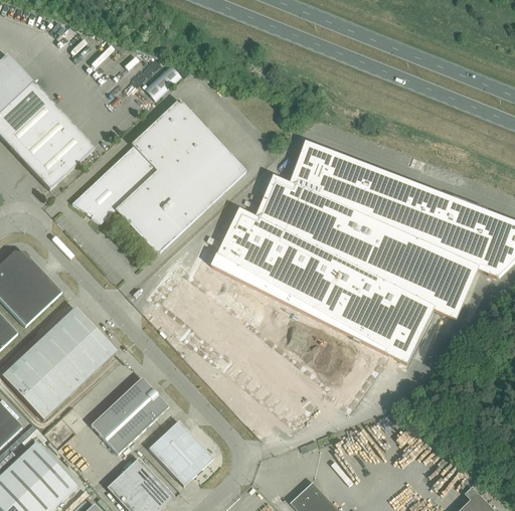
[(0,112),(33,81),(7,53),(0,58),(0,112)]
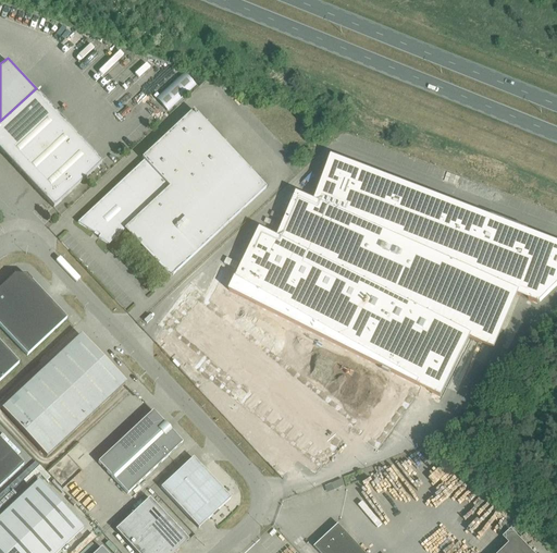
[(185,69),(156,95),(166,107),(196,81),(185,69)]
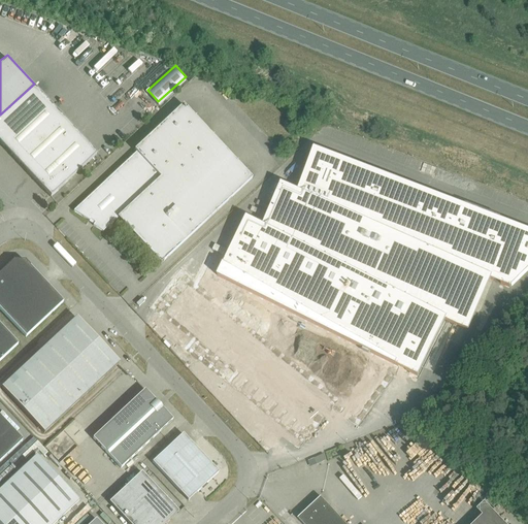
[(0,115),(0,138),(51,193),(97,150),(34,84),(0,115)]
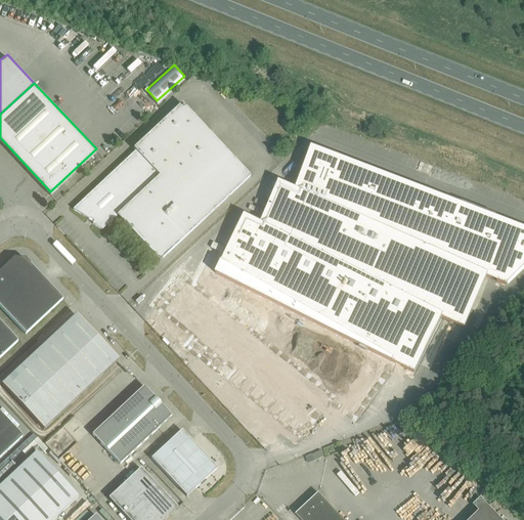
[(116,213),(148,242),(163,255),(250,173),(182,99),(133,144),(135,147),(73,206),(88,215),(89,214),(94,217),(92,220),(102,226),(116,213)]
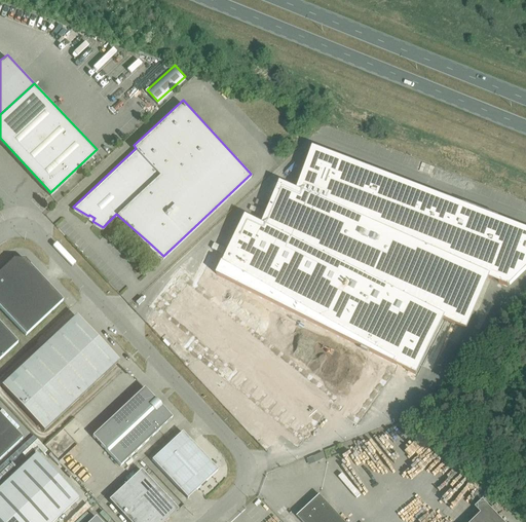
[(222,259),(217,271),(398,362),(416,371),(417,370),(416,370),(443,315),(452,320),(466,326),(467,325),(466,325),(488,275),(491,276),(506,237),(512,222),(497,217),(498,214),(463,200),(462,202),(313,146),(314,145),(313,144),(297,187),(284,182),(284,181),(282,180),(280,179),(261,221),(247,214),(247,213),(246,213),(222,259)]
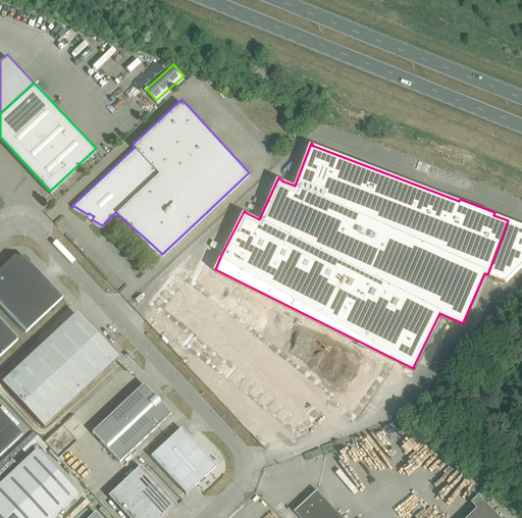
[(510,251),(494,277),(505,280),(506,279),(505,279),(521,262),(521,227),(518,235),(510,251)]
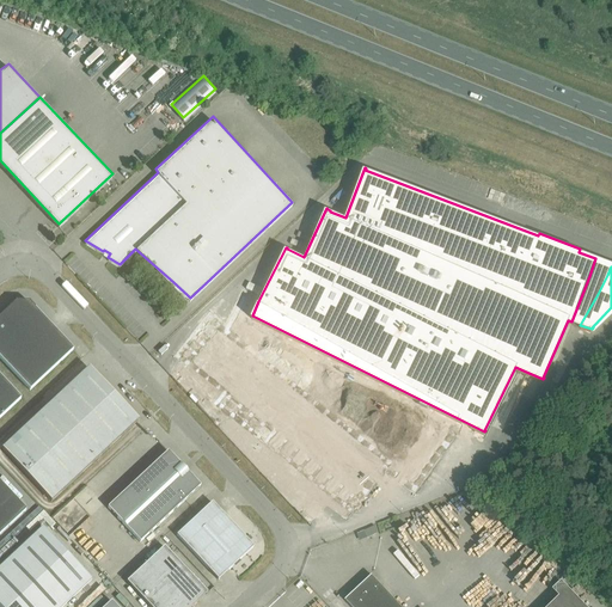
[(209,312),(178,351),(224,388),(215,398),(350,507),(385,464),(415,485),(463,421),(252,316),(258,301),(245,295),(228,327),(209,312)]
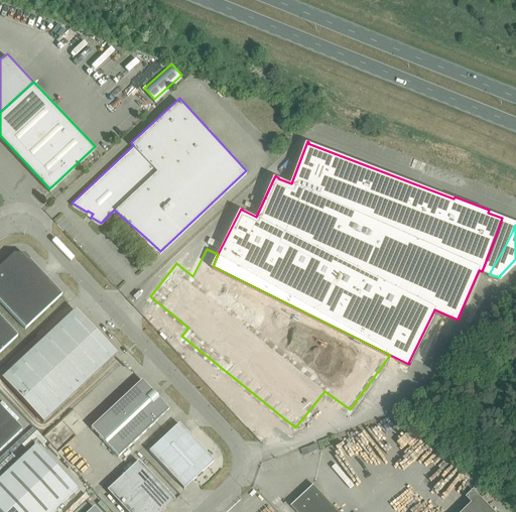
[(0,298),(25,326),(61,291),(46,275),(40,269),(41,269),(25,252),(25,251),(13,250),(13,251),(0,263),(0,298)]
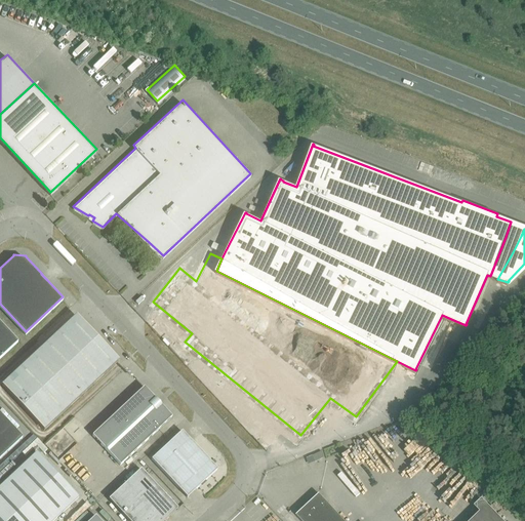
[(138,301),(144,295),(142,292),(135,298),(138,301)]
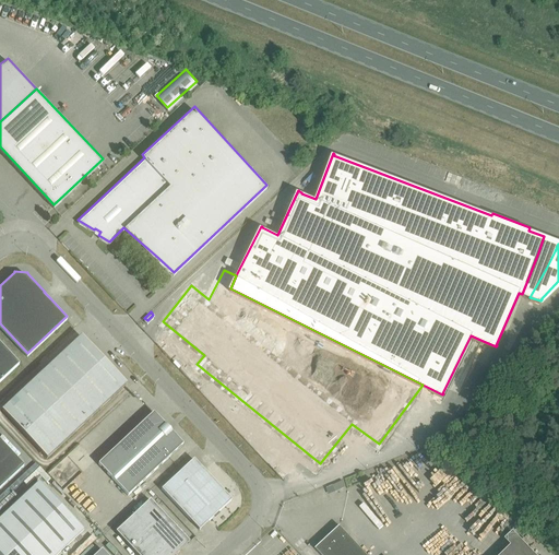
[(127,380),(90,341),(82,332),(2,406),(47,455),(127,380)]
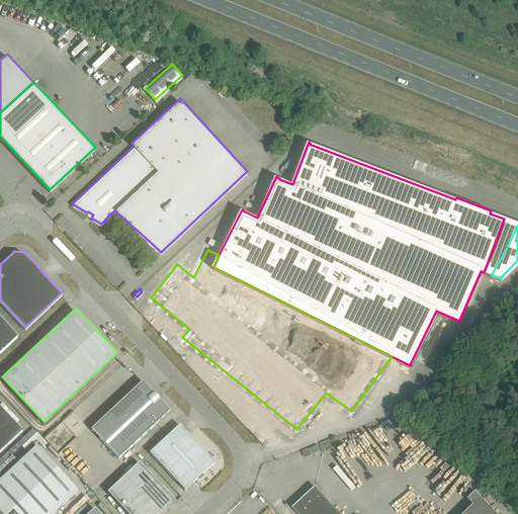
[(0,350),(17,334),(16,333),(10,327),(11,327),(0,315),(0,350)]
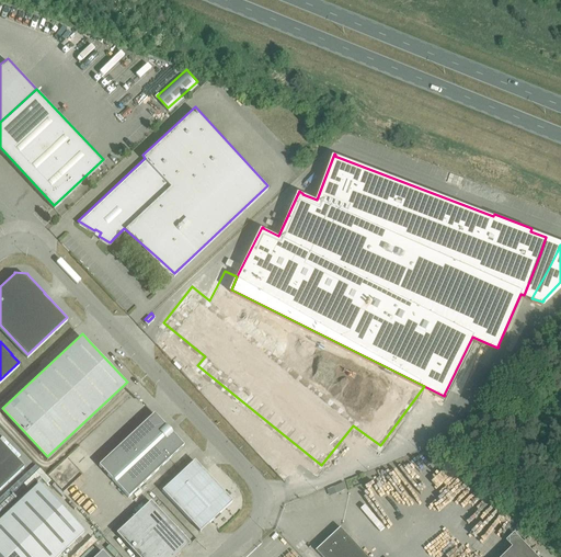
[(184,442),(153,410),(99,462),(128,493),(184,442)]
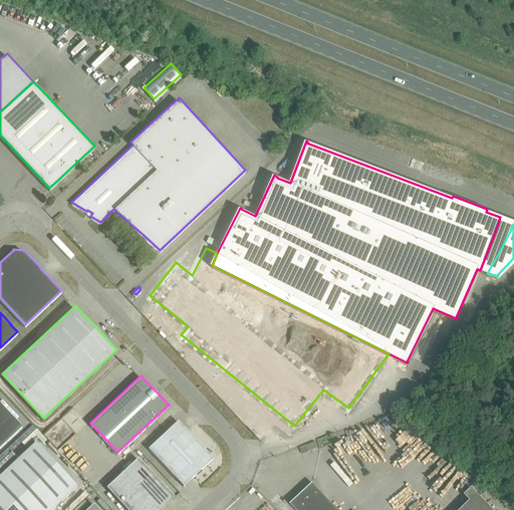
[(0,445),(22,425),(0,401),(0,445)]
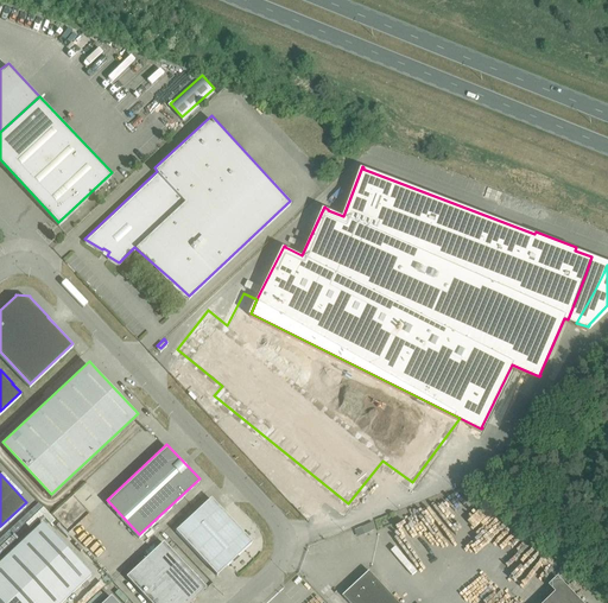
[(210,495),(176,527),(208,563),(219,553),(227,562),(241,548),(252,539),(210,495)]
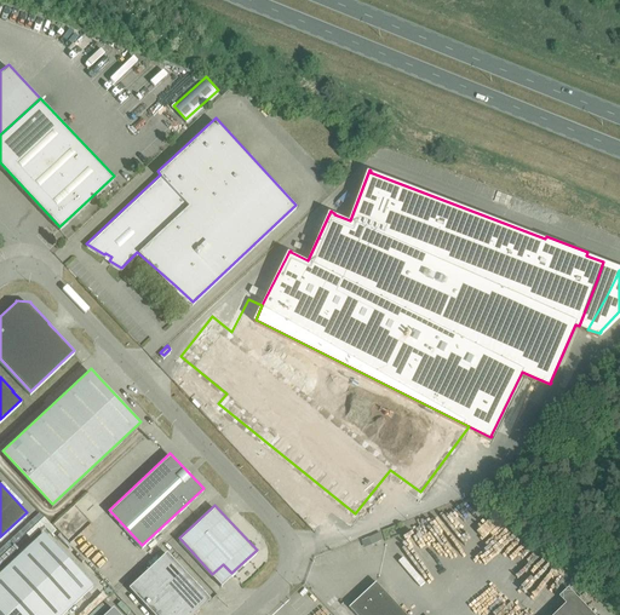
[(58,614),(93,582),(44,529),(0,570),(0,614),(58,614)]
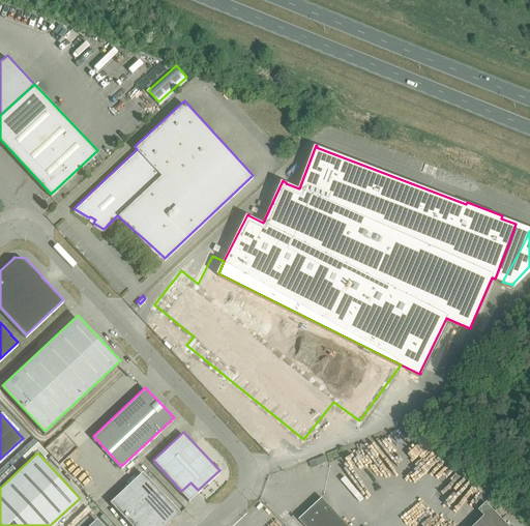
[(110,500),(134,525),(162,525),(179,509),(142,470),(110,500)]
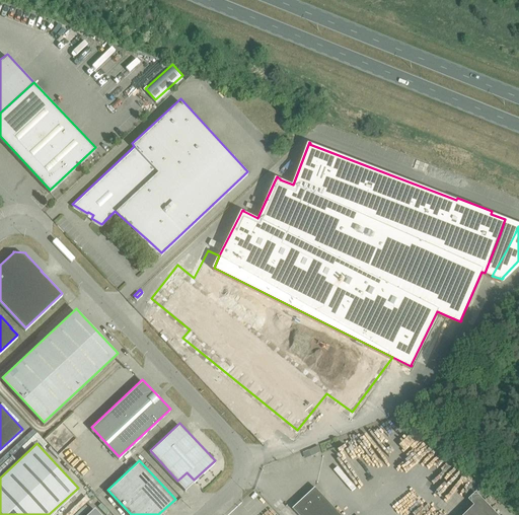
[(343,514),(316,486),(315,485),(293,507),(300,514),(343,514)]
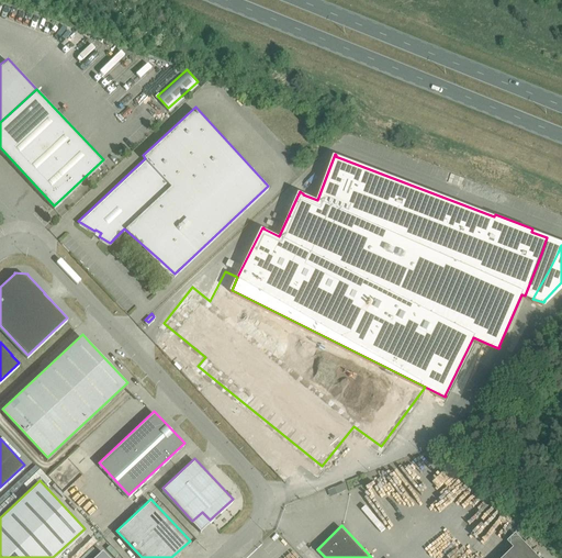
[(541,557),(521,538),(501,557),(541,557)]
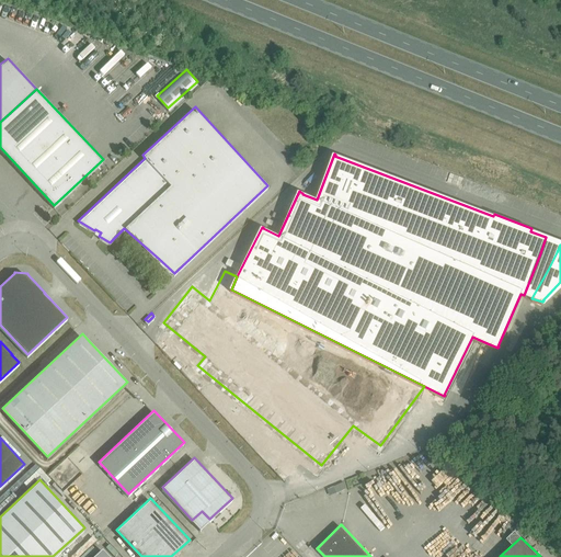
[(111,556),(102,547),(91,556),(111,556)]
